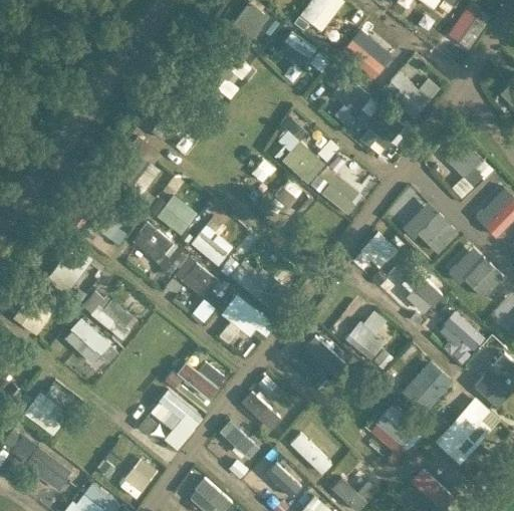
[(419,0),(433,10),(440,0),(419,0)]
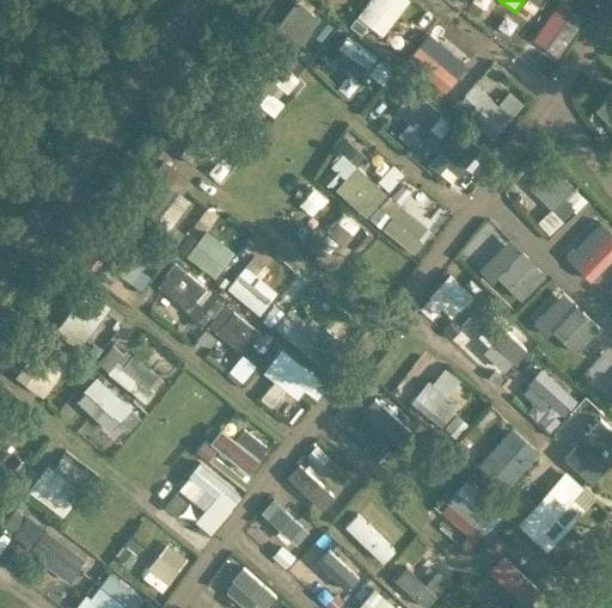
[(532,40),(556,57),(583,19),(560,1),(532,40)]
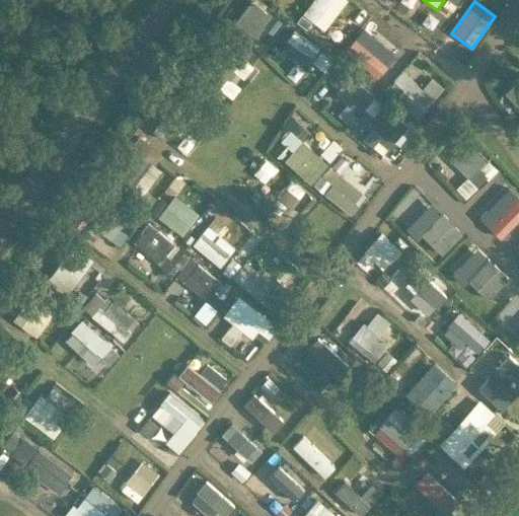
[(229,30),(248,46),(271,18),(251,3),(229,30)]
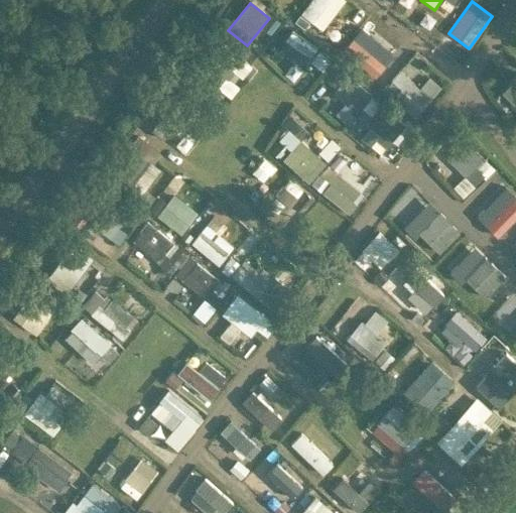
[(309,24),(299,17),(294,23),(304,30),(309,24)]
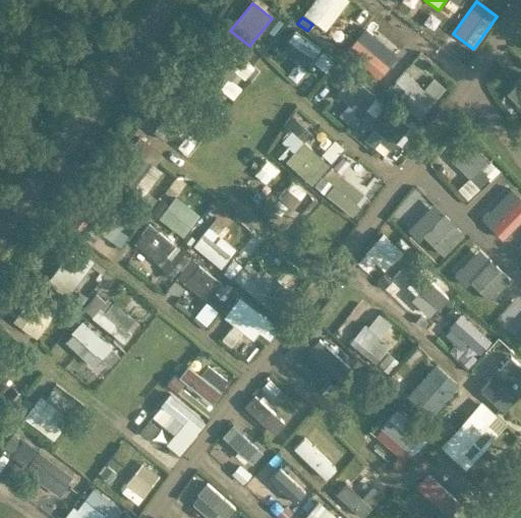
[(222,43),(231,50),(239,41),(228,33),(221,42),(222,43)]
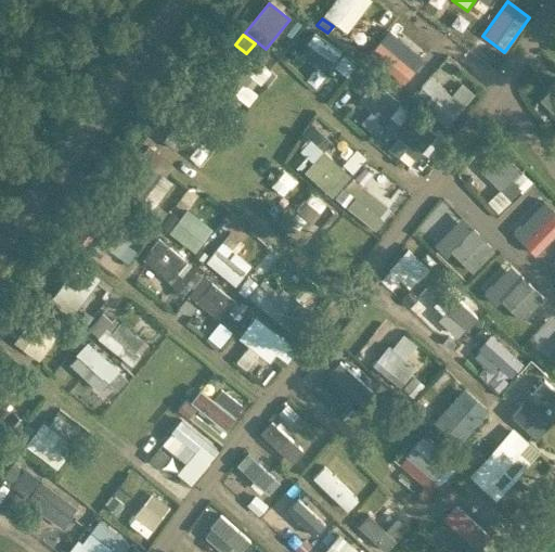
[(309,47),(304,54),(304,60),(320,71),(334,64),(341,53),(314,35),(307,46),(309,47)]
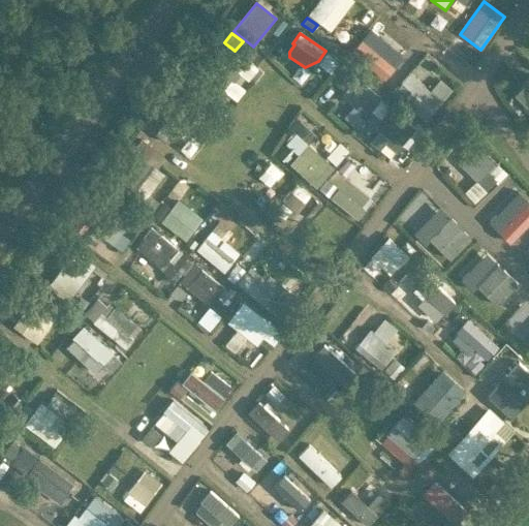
[(226,95),(222,92),(231,81),(236,84),(241,78),(237,74),(239,71),(230,65),(232,62),(222,55),(199,84),(221,101),(226,95)]
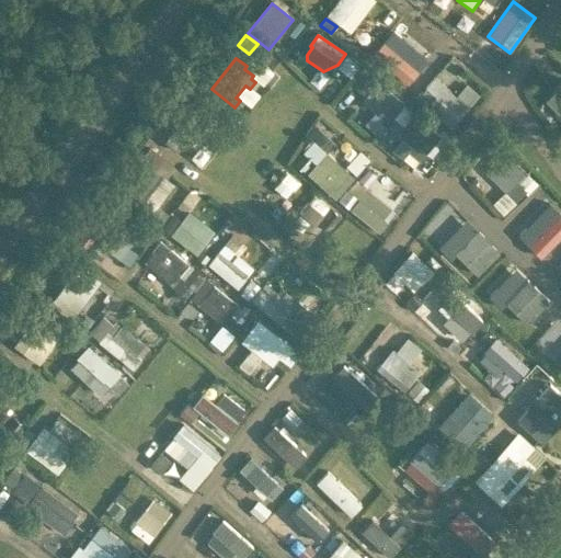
[(351,77),(358,67),(346,58),(339,68),(351,77)]
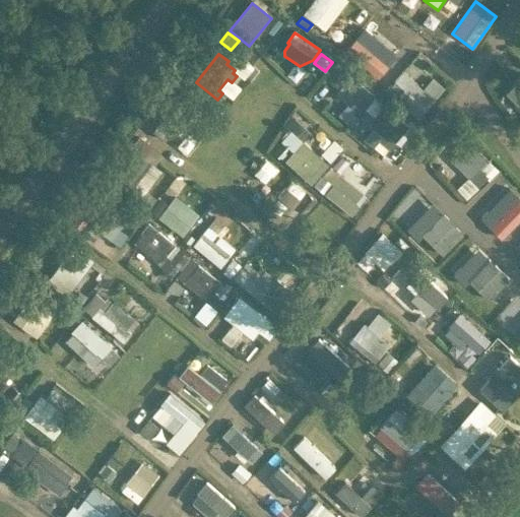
[(328,77),(337,85),(338,86),(345,78),(343,77),(346,74),(337,66),(328,77)]
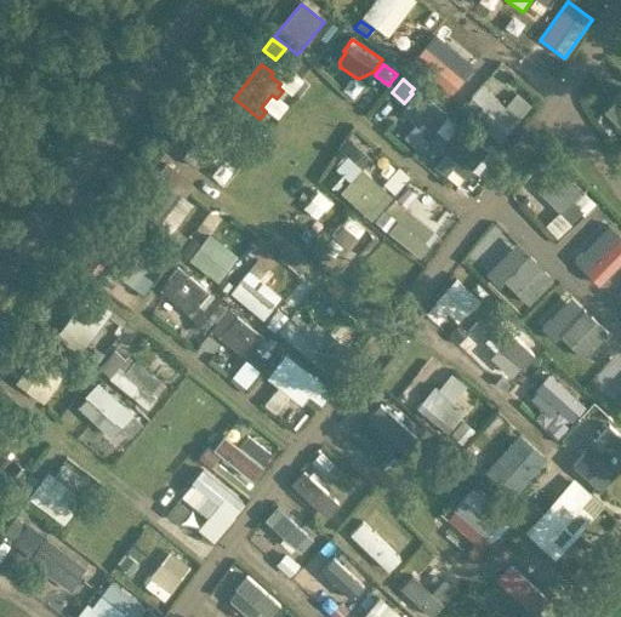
[(500,144),(519,123),(495,101),(495,100),(482,87),(461,112),(474,123),(474,121),(500,144)]
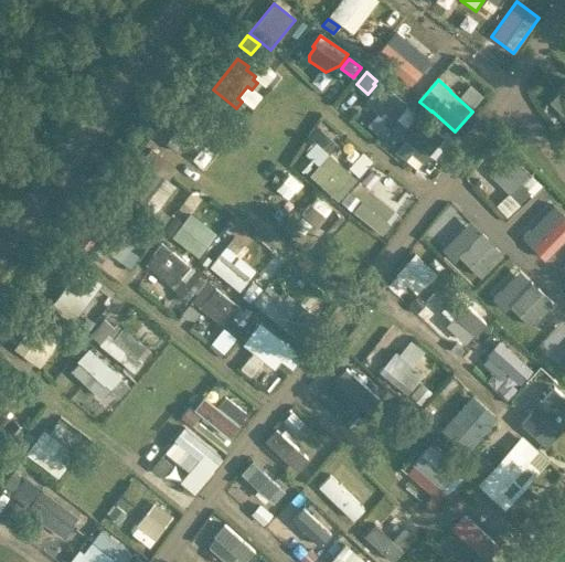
[(564,82),(556,92),(558,95),(550,104),(564,119),(564,82)]
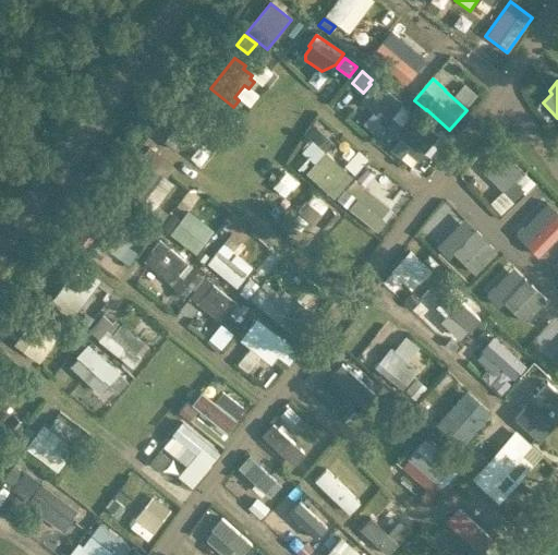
[(386,123),(401,104),(377,83),(361,101),(386,123)]
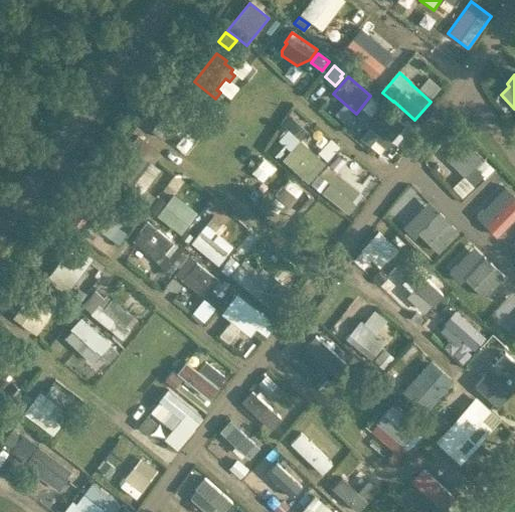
[(199,114),(180,98),(152,132),(161,140),(170,129),(180,137),(199,114)]
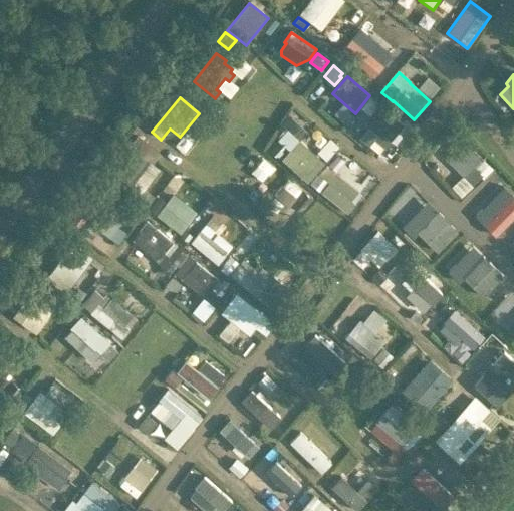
[(379,106),(363,125),(377,138),(373,143),(384,151),(404,128),(379,106)]
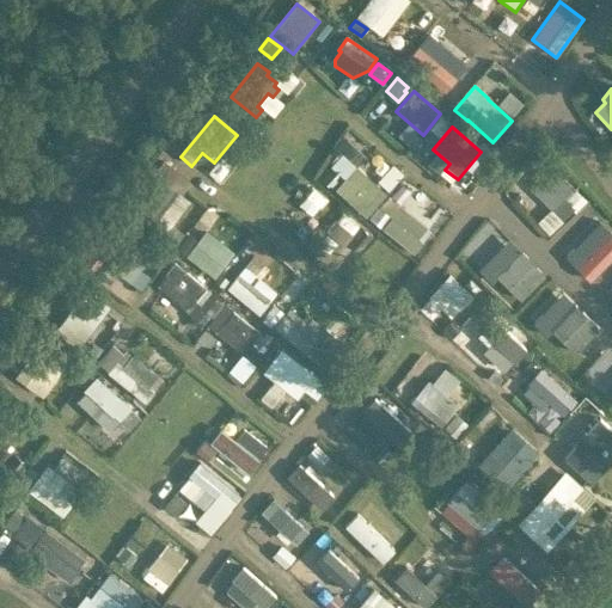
[(332,169),(322,180),(332,190),(343,179),(346,180),(336,191),(366,219),(386,196),(356,169),(342,155),(331,169),(332,169)]
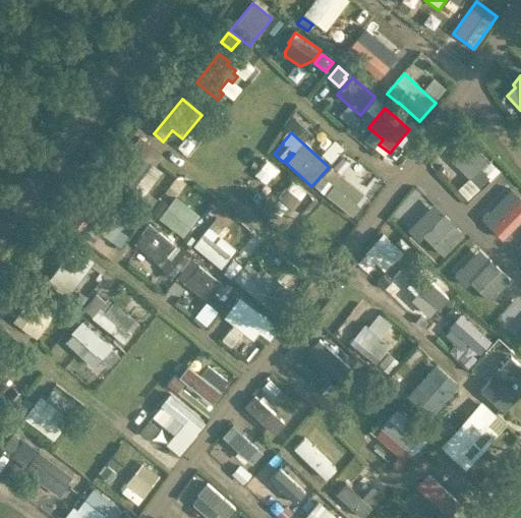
[(146,158),(153,150),(153,149),(140,139),(133,149),(146,158)]
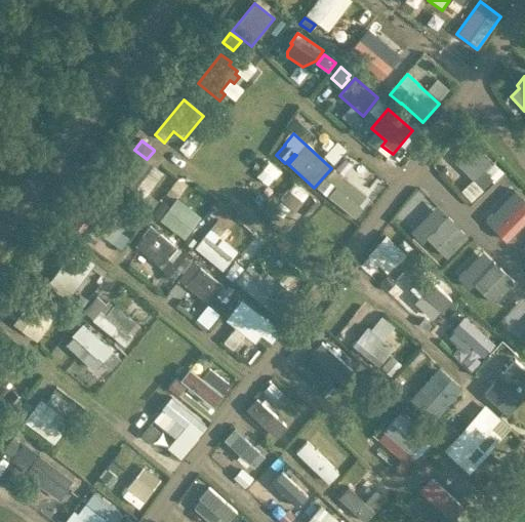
[(482,191),(493,179),(485,172),(492,164),(467,141),(458,149),(463,154),(454,164),(482,191)]
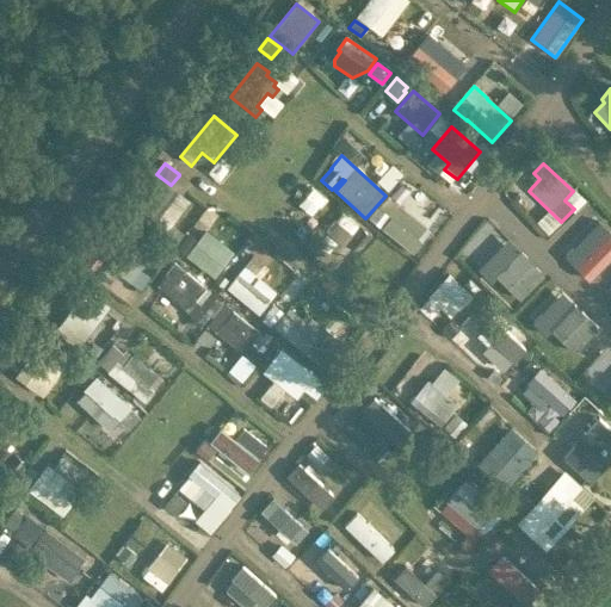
[(389,165),(377,184),(389,191),(402,173),(389,165)]
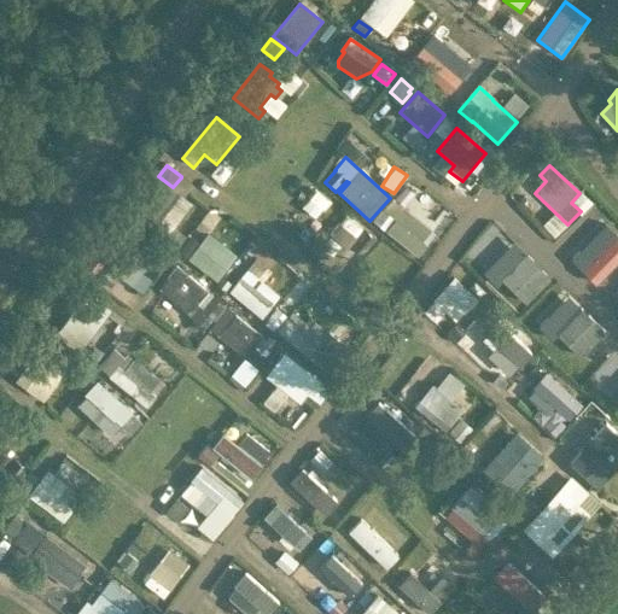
[(146,216),(169,235),(192,204),(168,187),(146,216)]
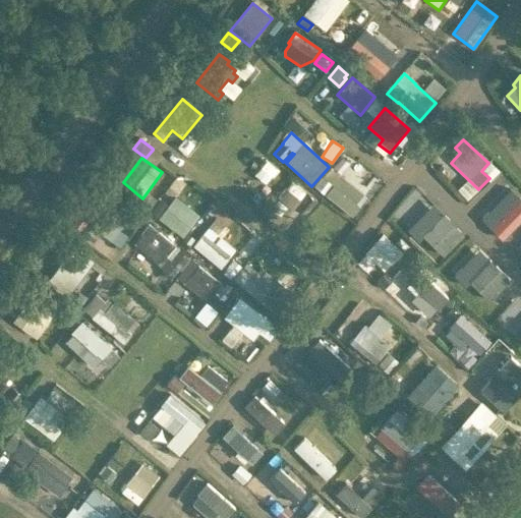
[(325,196),(334,185),(323,177),(314,188),(325,196)]
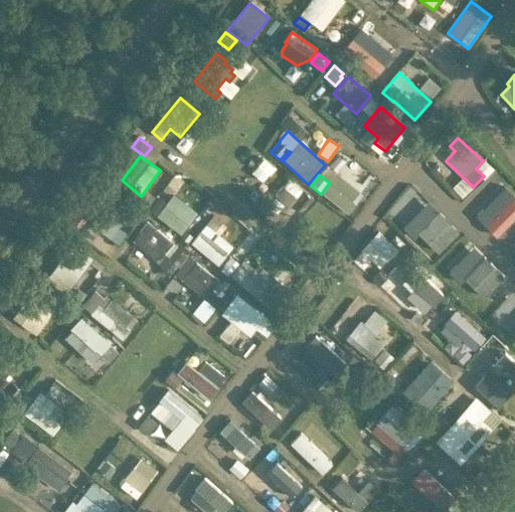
[(348,215),(357,205),(352,202),(360,194),(338,175),(330,184),(322,194),(348,215)]
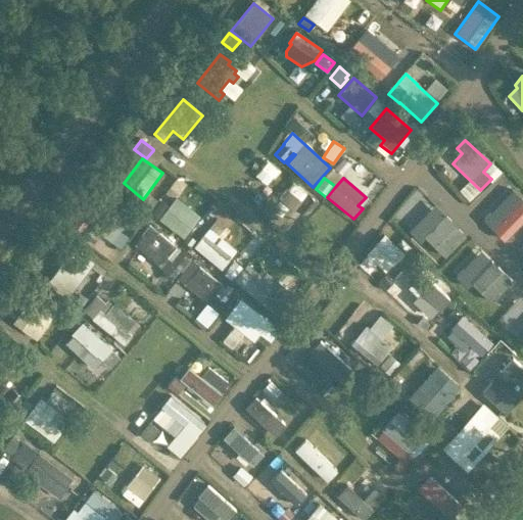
[(515,208),(522,200),(522,195),(506,179),(495,190),(515,208)]
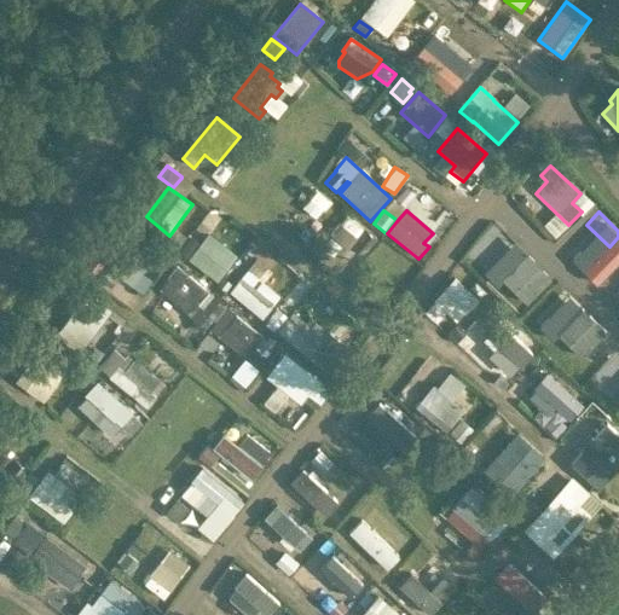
[(319,250),(336,264),(362,231),(345,218),(319,250)]
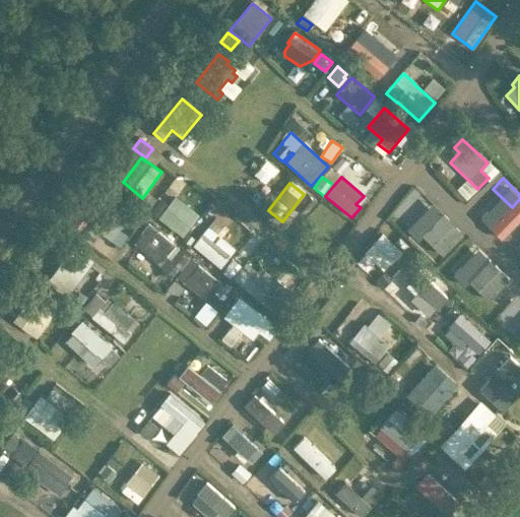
[(393,215),(439,259),(462,235),(416,191),(393,215)]
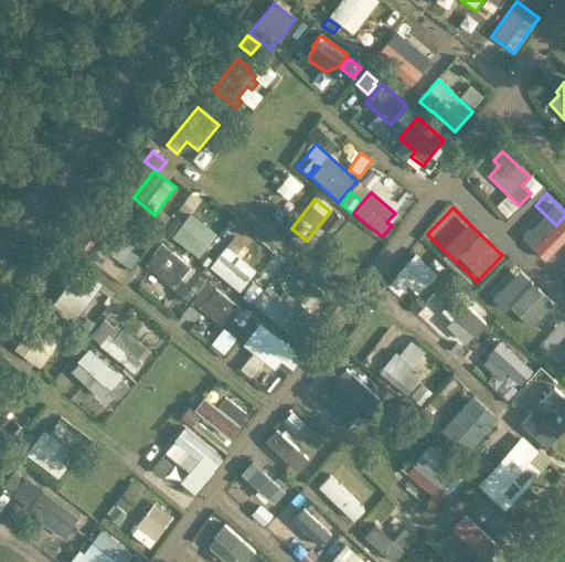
[(91,255),(100,263),(108,254),(120,262),(140,237),(128,229),(137,218),(126,210),(91,255)]
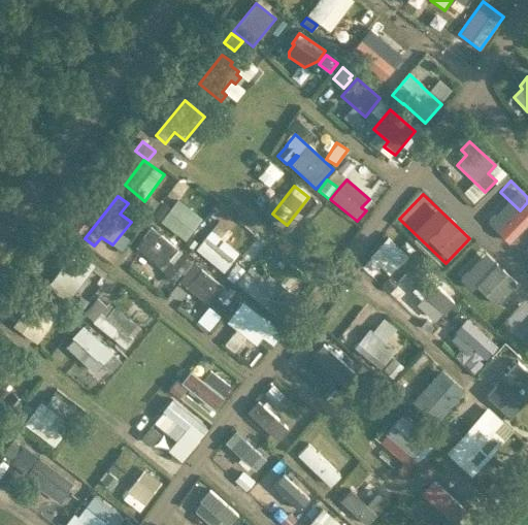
[(311,219),(321,207),(310,199),(301,210),(311,219)]
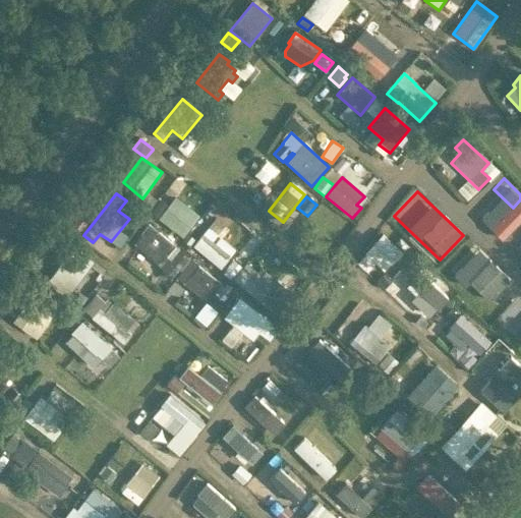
[(175,198),(159,220),(183,238),(199,217),(175,198)]
